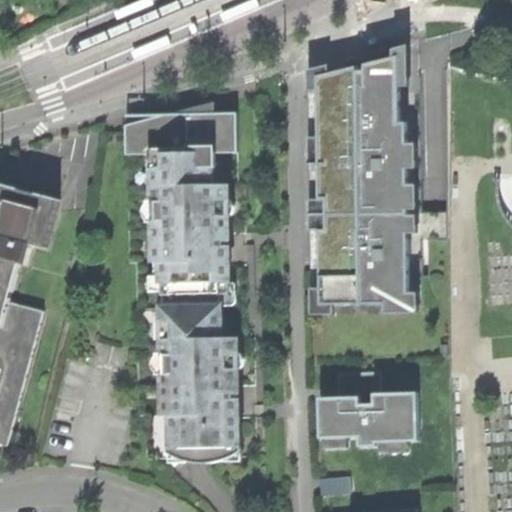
[(119,16),(121,20),(153,6),(150,0),(146,0),(123,10),(118,12),(119,16)]
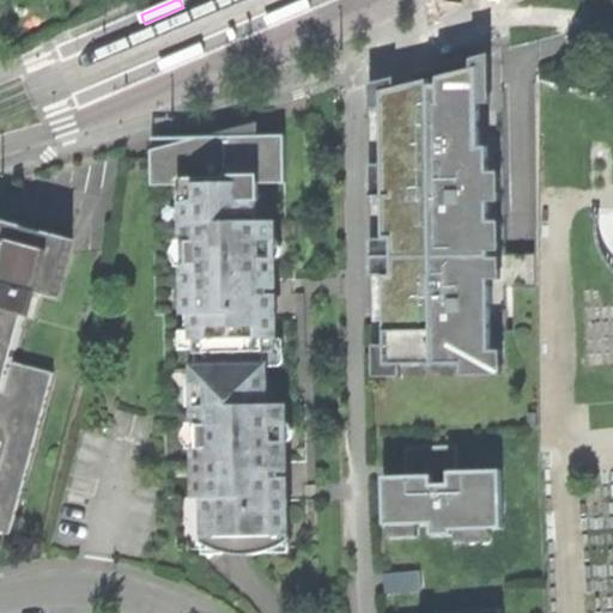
[(309,5),(307,0),(305,0),(263,18),(267,28),(272,25),(298,14),(311,8),(309,5)]
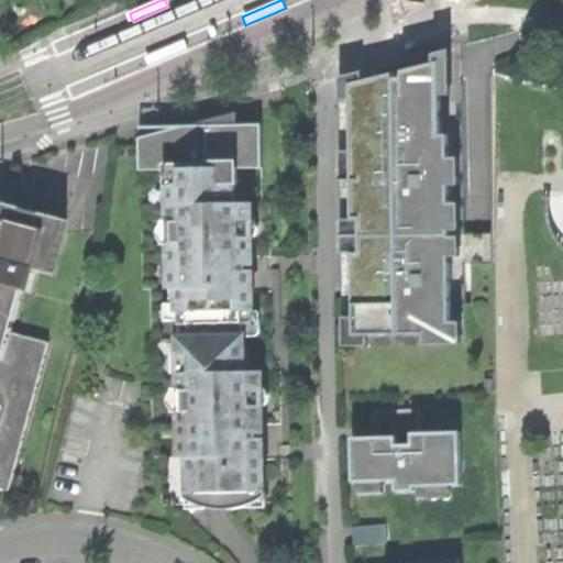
[(187,46),(185,42),(145,59),(148,68),(154,66),(180,54),(189,51),(187,46)]
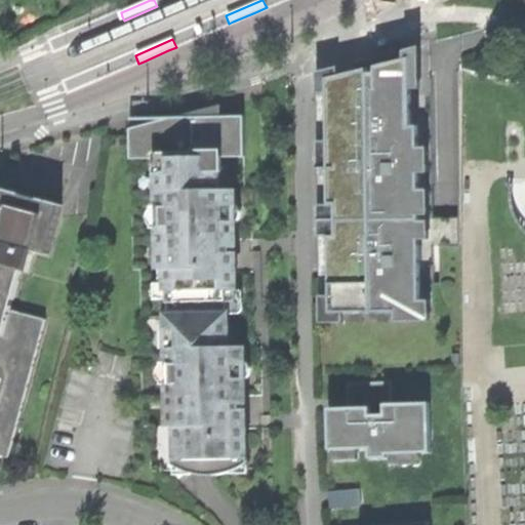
[(375,67),(375,73),(411,73),(411,57),(392,63),(375,67)]
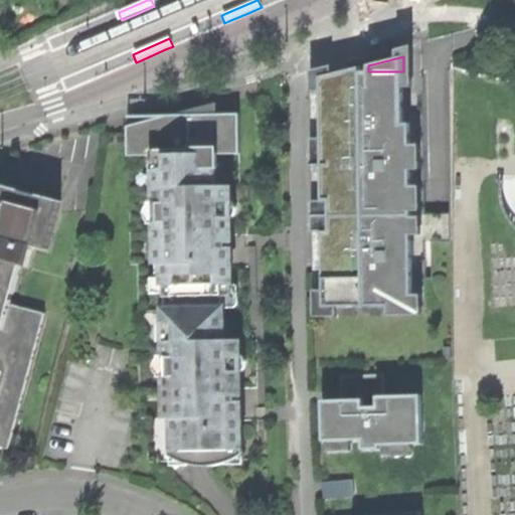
[(362,67),(320,76),(320,80),(362,79),(362,71),(362,67)]
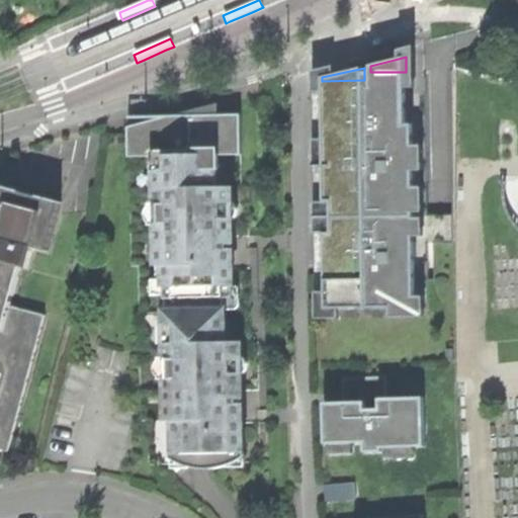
[(409,296),(407,124),(406,72),(370,72),(364,72),(364,80),(322,81),(324,202),(330,202),(331,233),(324,233),(324,310),(404,309),(404,308),(409,308),(409,296)]
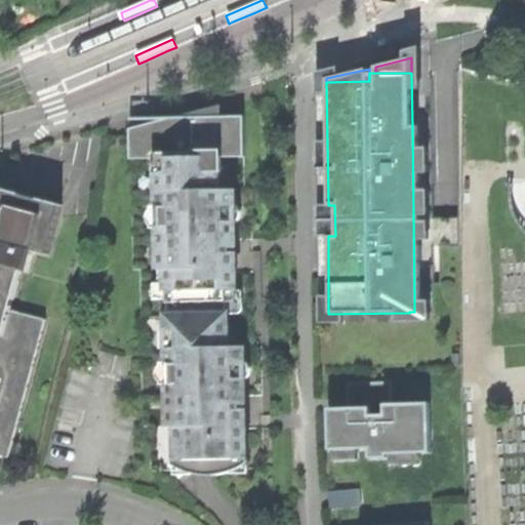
[(130,135),(130,159),(158,159),(218,157),(244,157),(243,117),(221,117),(221,106),(186,115),(167,120),(130,121),(130,135)]
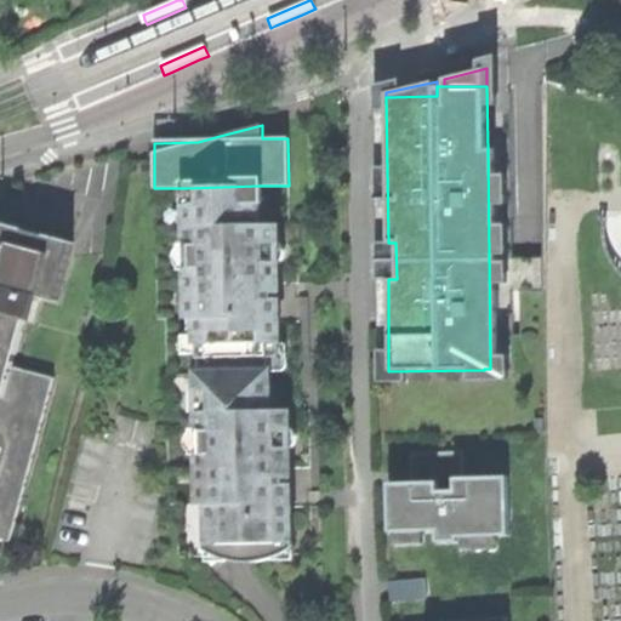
[(33,182),(26,181),(23,193),(29,194),(33,182)]
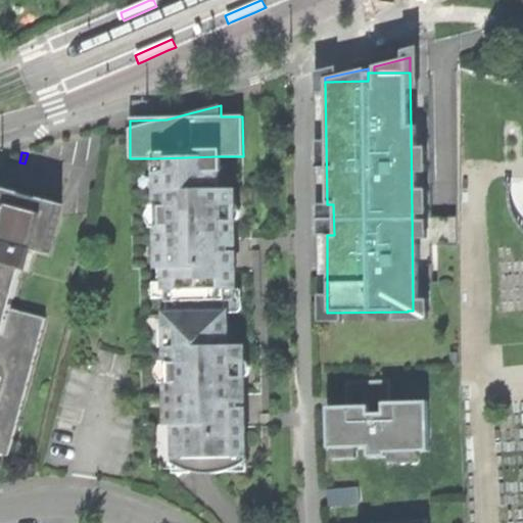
[(175,301),(176,314),(228,312),(227,300),(236,300),(234,221),(229,221),(229,189),(219,189),(218,156),(157,158),(157,175),(165,175),(165,191),(157,191),(157,208),(165,207),(165,225),(158,225),(159,269),(165,269),(167,302),(175,301)]
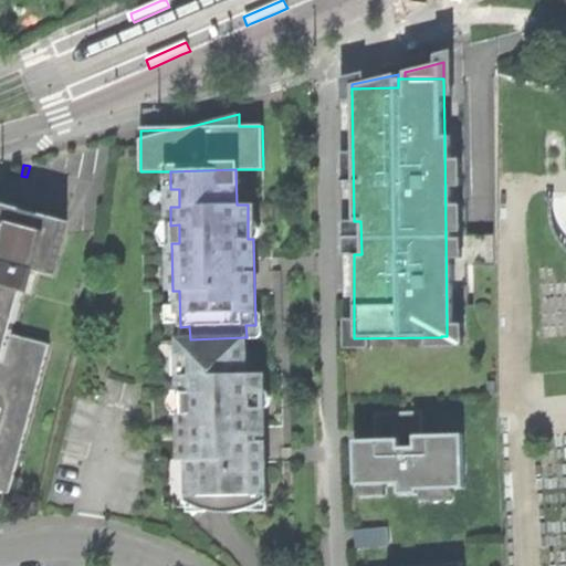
[(257,493),(257,505),(285,505),(284,462),(284,454),(282,374),(275,374),(273,265),(273,258),(271,205),(264,205),(263,169),(236,169),(237,205),(248,205),(248,239),(253,239),(255,325),(245,325),(247,337),(247,374),(258,374),(259,408),(264,408),(266,493),(257,493)]
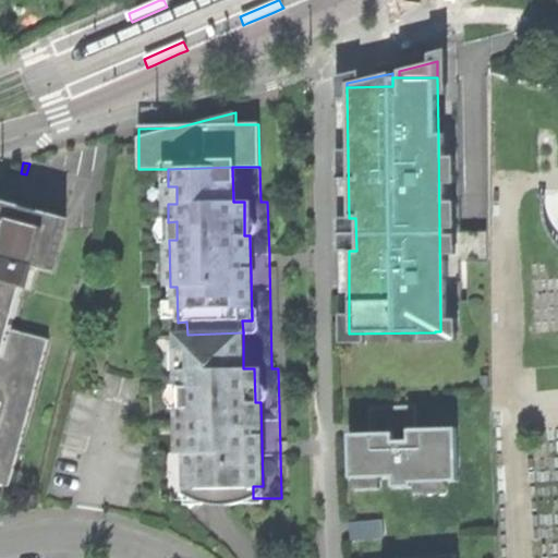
[(186,500),(198,499),(198,488),(189,489),(187,452),(181,453),(180,407),(187,407),(187,388),(179,388),(179,371),(187,371),(186,352),(178,353),(178,335),(187,335),(186,322),(178,323),(177,287),(170,287),(169,240),(177,240),(177,221),(168,222),(168,204),(177,204),(177,186),(168,186),(168,169),(138,169),(142,287),(149,287),(152,376),(154,453),(159,453),(161,500),(186,500)]
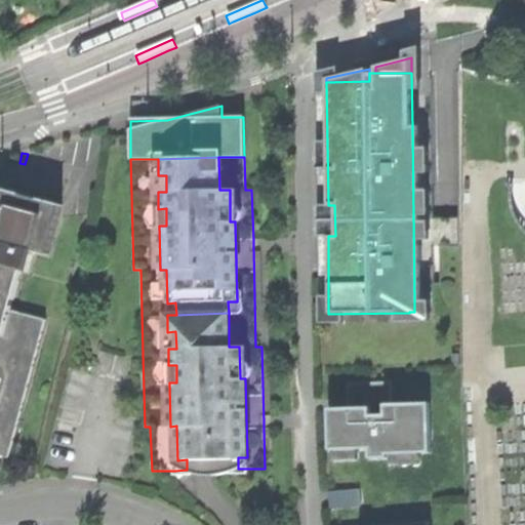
[(0,454),(8,457),(46,320),(11,310),(22,270),(29,272),(34,251),(49,255),(59,217),(63,205),(0,189),(0,454)]
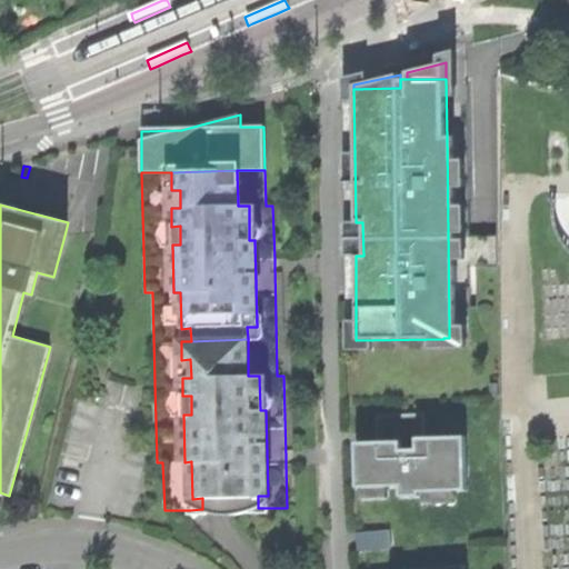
[(228,508),(229,515),(258,508),(258,496),(268,496),(266,410),(260,410),(259,376),(248,376),(248,339),(191,341),(181,341),(181,360),(190,359),(191,378),(182,378),(182,396),(191,396),(191,415),(183,415),(185,462),(191,461),(192,499),(202,498),(202,509),(217,509),(228,508)]
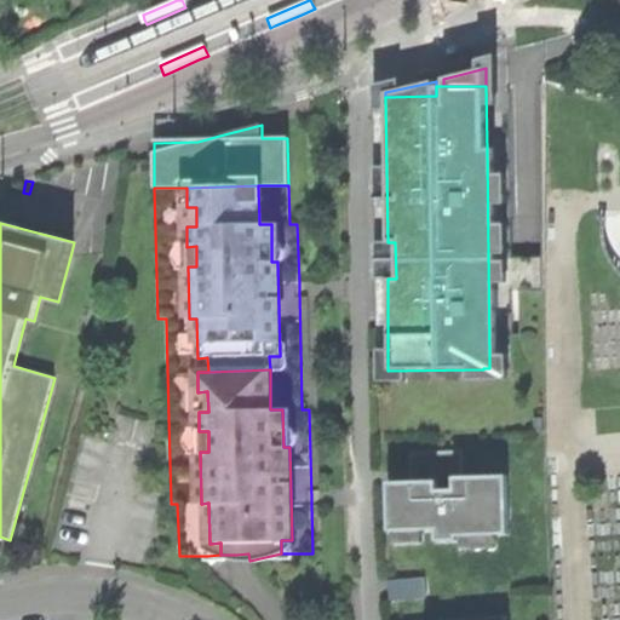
[(461,451),(411,453),(412,472),(435,471),(435,476),(435,481),(388,482),(390,532),(395,532),(424,530),(436,530),(437,541),(459,541),(459,537),(463,537),(498,535),(509,535),(507,475),(463,477),(461,451)]
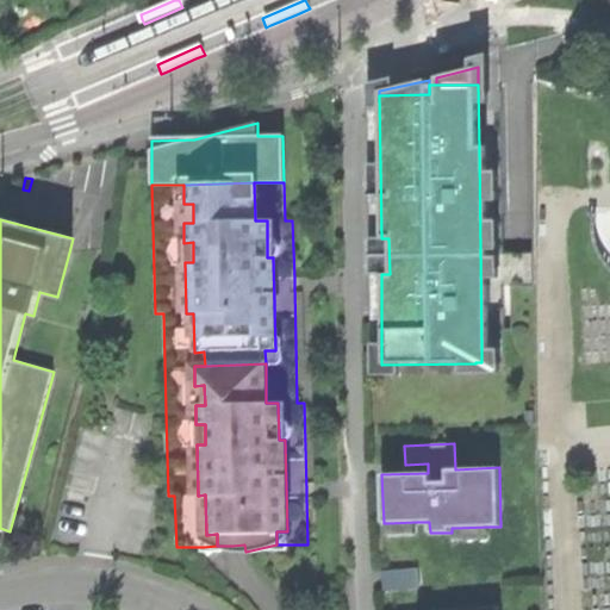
[(417,535),(417,522),(388,523),(388,536),(417,535)]
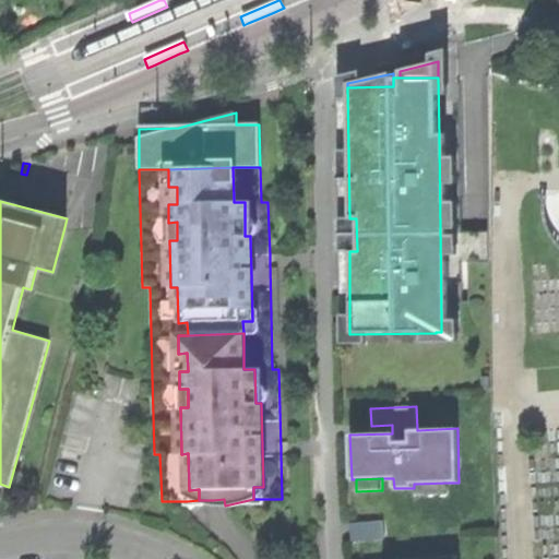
[(449,483),(417,484),(417,495),(449,494),(449,483)]
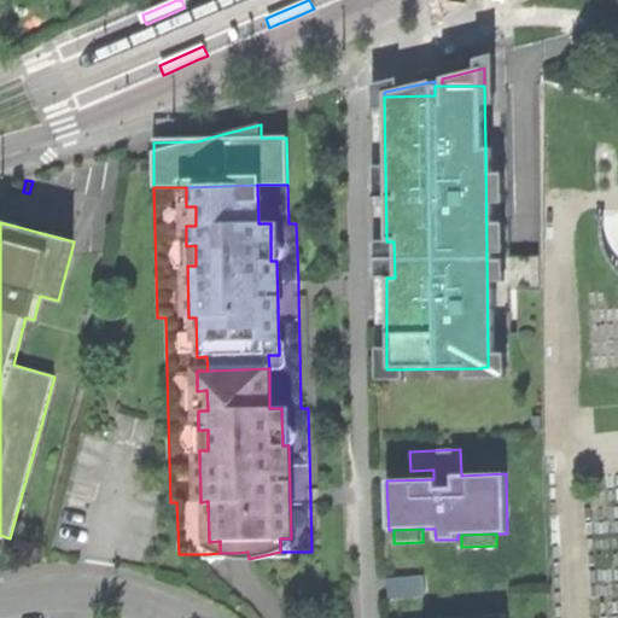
[(423,575),(386,578),(388,599),(425,596),(423,575)]
